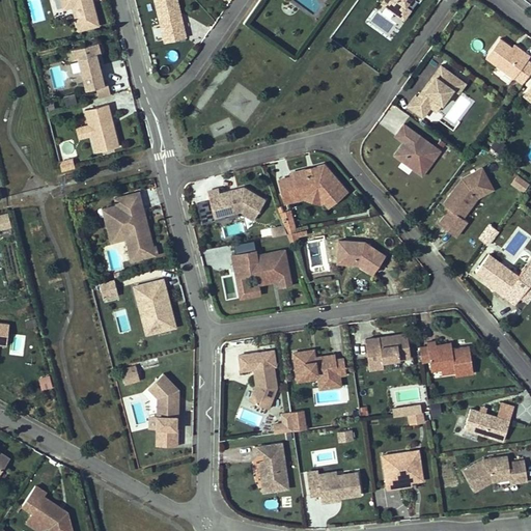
[(38,0),(26,0),(32,22),(45,19),(38,0)]
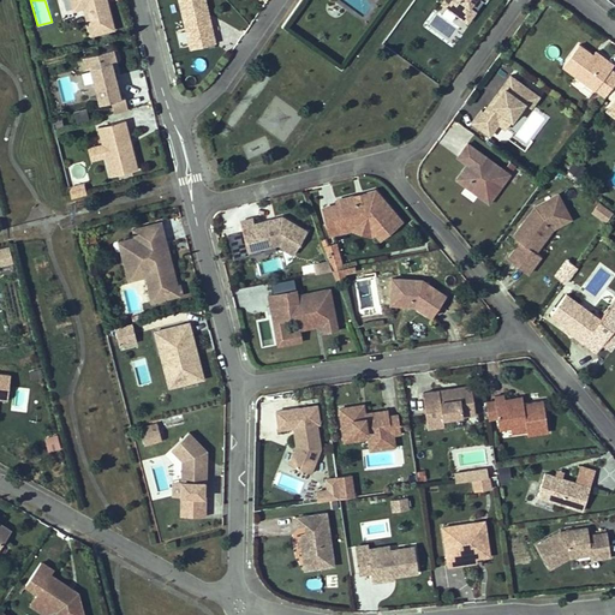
[(114,29),(108,4),(105,5),(102,0),(71,0),(73,10),(84,7),(90,35),(114,29)]
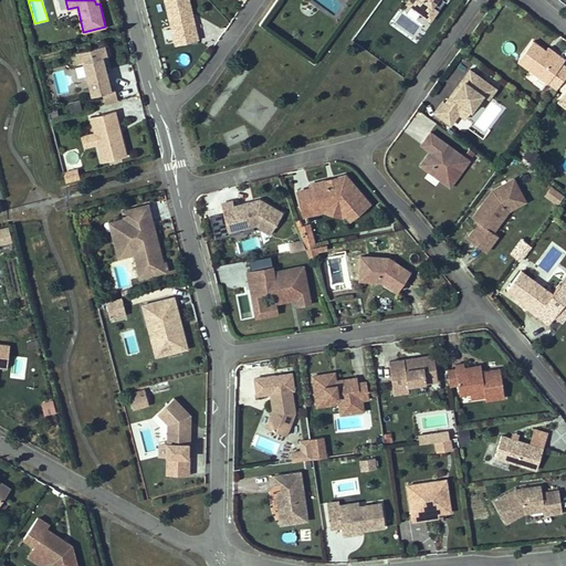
[(191,16),(192,16),(189,0),(165,0),(176,45),(192,41),(198,40),(199,40),(195,21),(192,21),(191,16)]
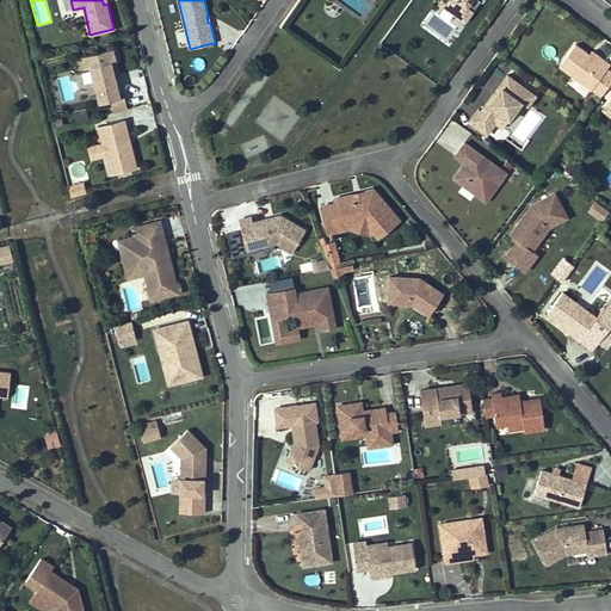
[(436,0),(434,2),(466,23),(480,0),(436,0)]
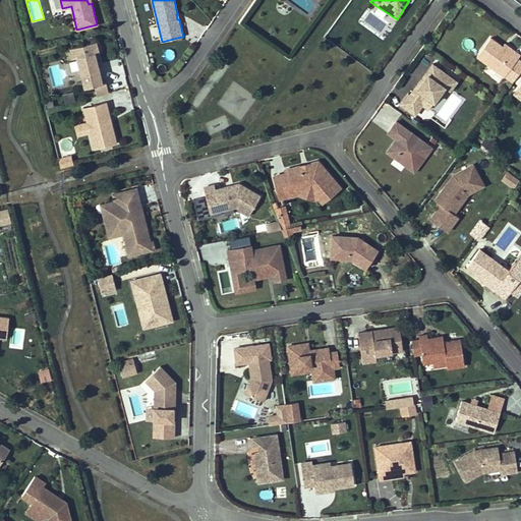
[(520,55),(513,49),(511,52),(503,46),(490,38),(477,56),(504,76),(520,55)]
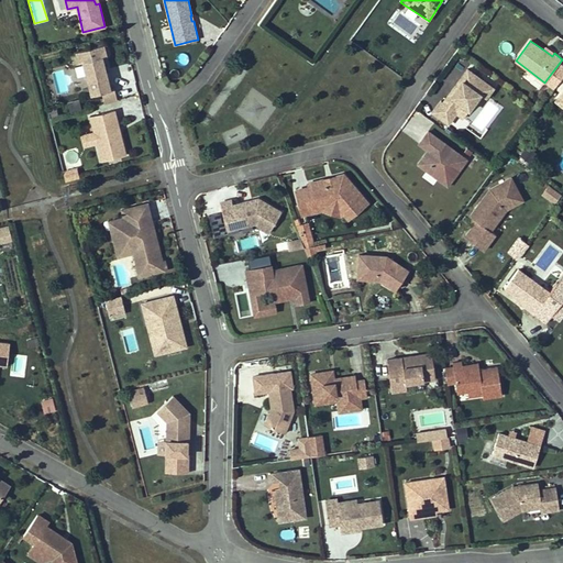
[(91,95),(103,91),(110,90),(110,89),(102,56),(107,55),(103,45),(76,52),(79,63),(84,62),(91,95)]
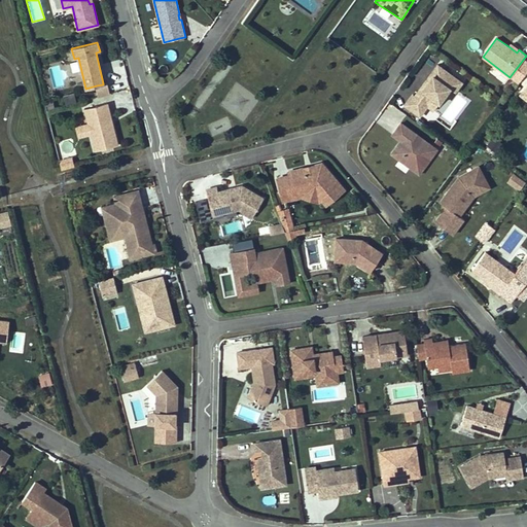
[(508,46),(517,53),(519,49),(511,43),(508,46)]
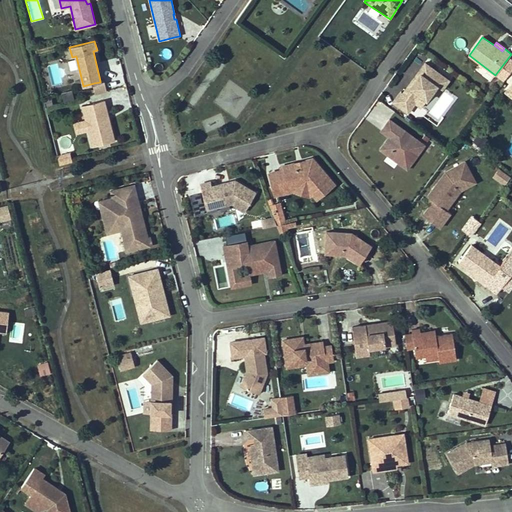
[(68,58),(70,68),(78,67),(75,56),(68,58)]
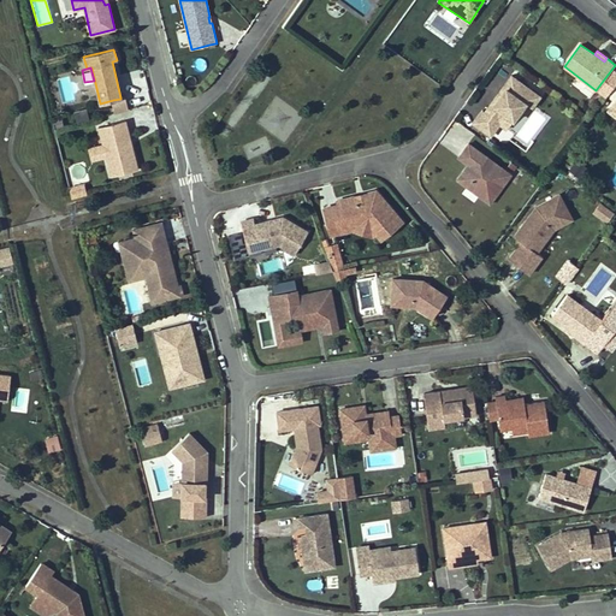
[(490,135),(499,122),(505,114),(513,119),(526,102),(532,107),(540,96),(511,76),(497,95),(499,96),(496,101),(493,100),(485,112),(483,110),(473,123),(490,135)]
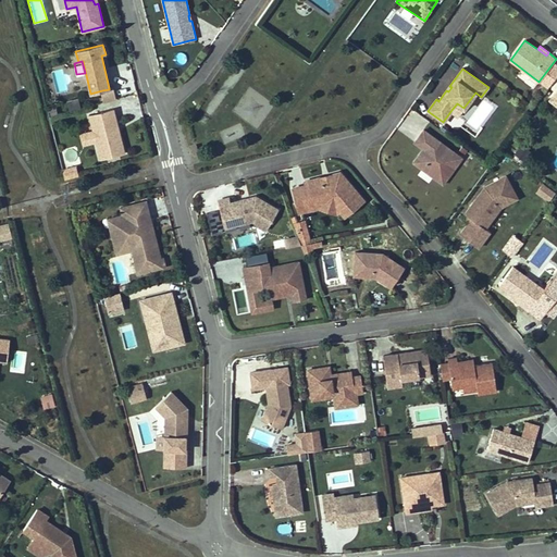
[(79,85),(87,84),(85,73),(77,74),(79,85)]
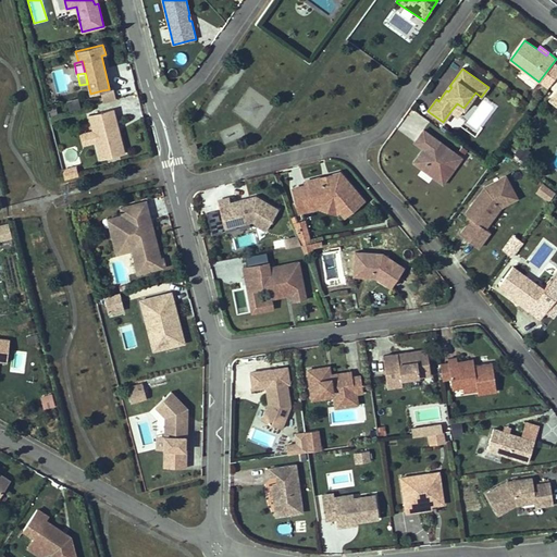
[(102,90),(104,101),(116,99),(113,87),(109,88),(109,89),(102,90)]
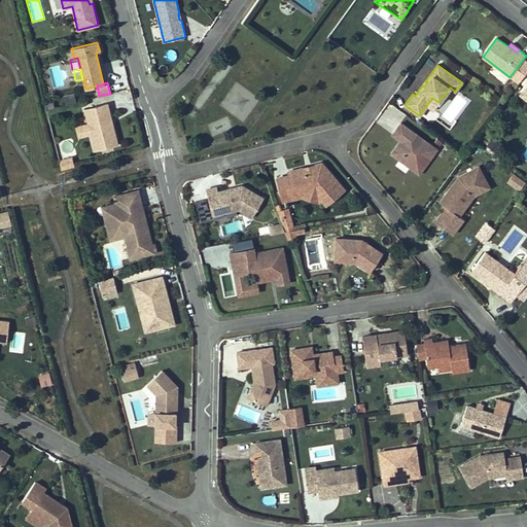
[(74,91),(62,93),(64,103),(76,100),(74,91)]
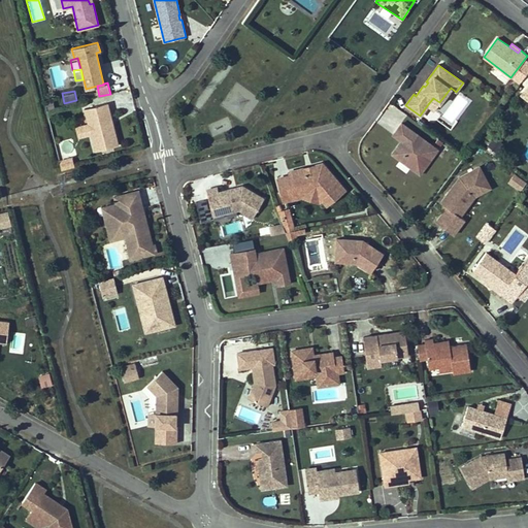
[(439,102),(433,98),(428,104),(434,109),(439,102)]
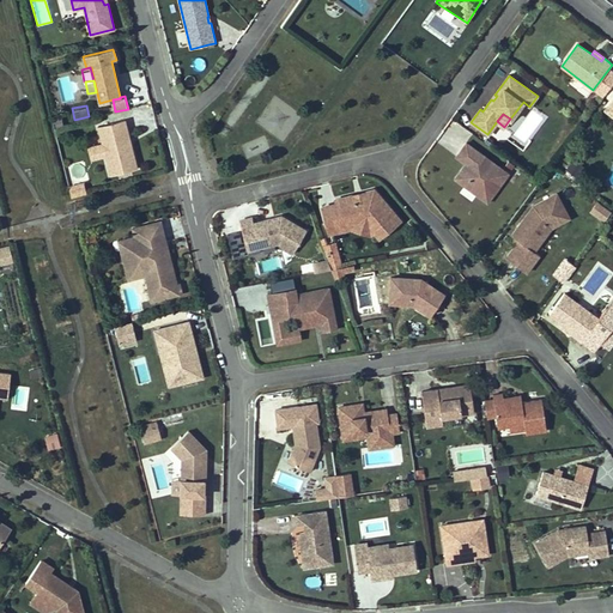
[(125,119),(98,126),(111,175),(138,169),(125,119)]
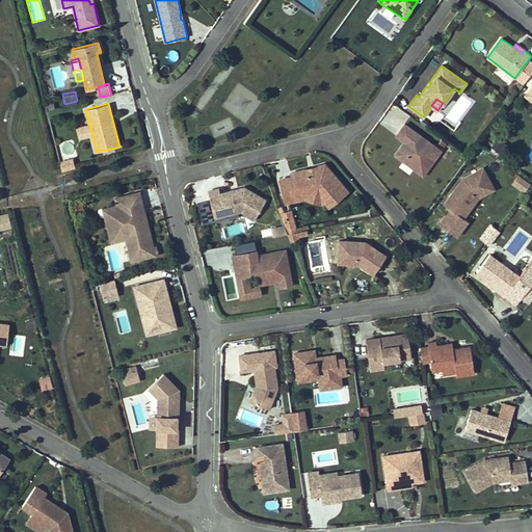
[(228,117),(212,129),(217,135),(233,124),(228,117)]
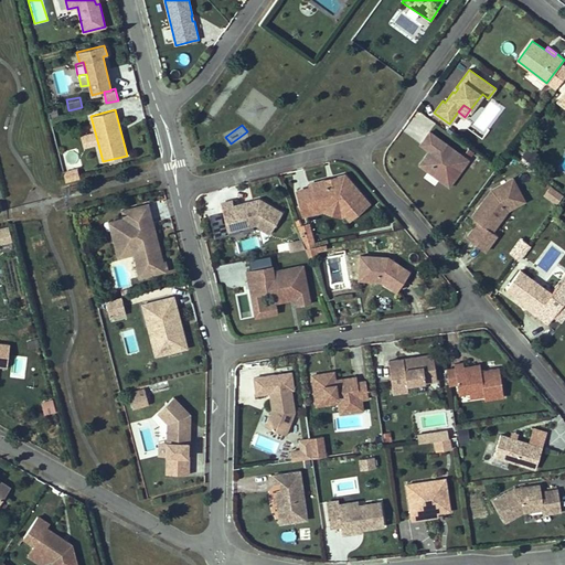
[(429,150),(419,164),(428,171),(439,179),(449,187),(469,159),(429,131),(423,140),(437,150),(434,153),(429,150)]
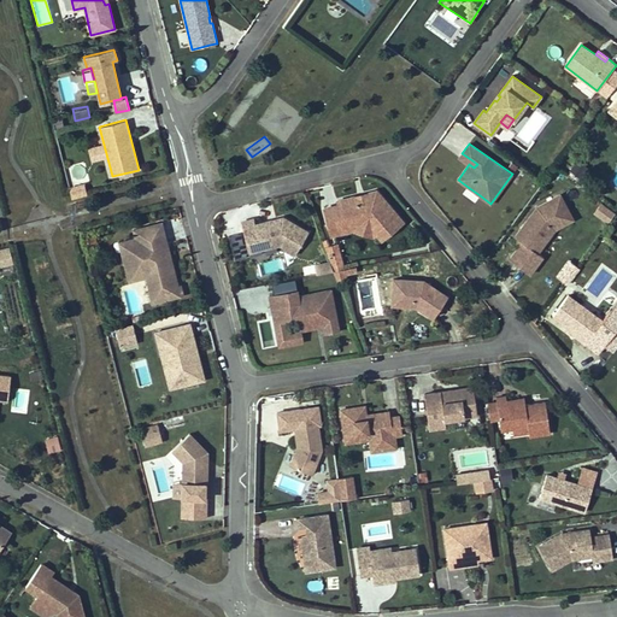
[(474,168),(477,164),(462,153),(459,157),(469,164),(474,168)]
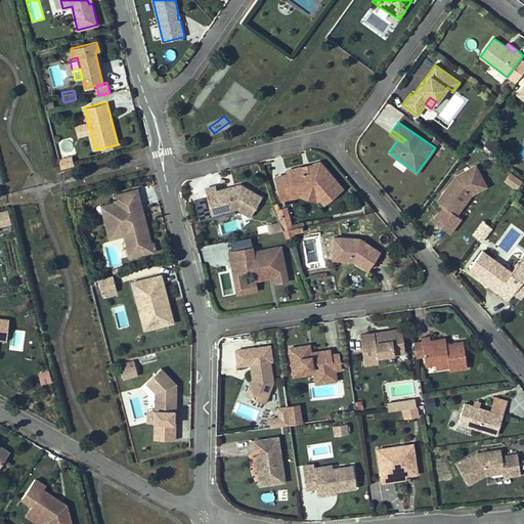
[(490,137),(484,144),(492,150),(498,142),(490,137)]
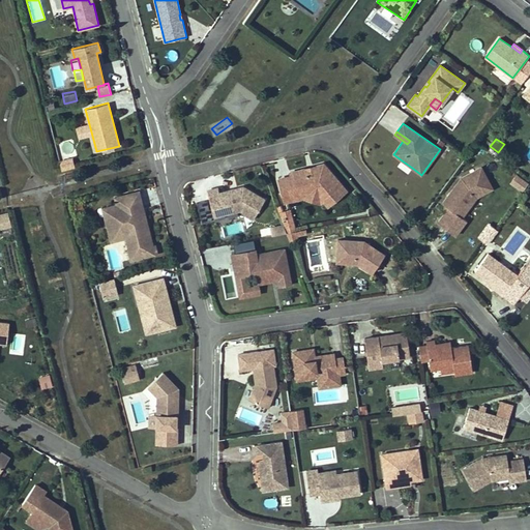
[(345,192),(322,165),(291,173),(292,176),(278,179),(285,204),(303,200),(318,186),(326,199),(323,203),(328,208),(345,192)]
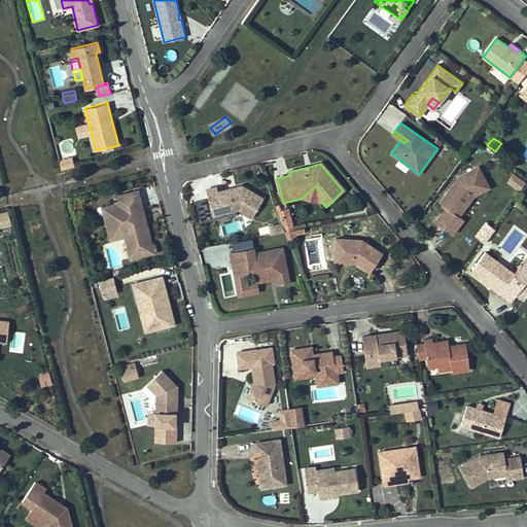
[(469,191),(473,196),(490,187),(479,166),(458,177),(440,202),(442,203),(446,207),(444,210),(435,220),(453,234),(463,219),(459,215),(464,208),(459,205),(469,191)]
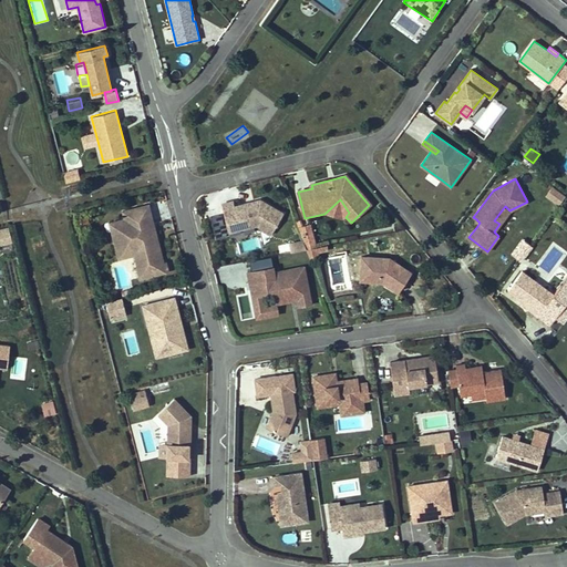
[(552,184),(545,195),(559,204),(566,193),(552,184)]
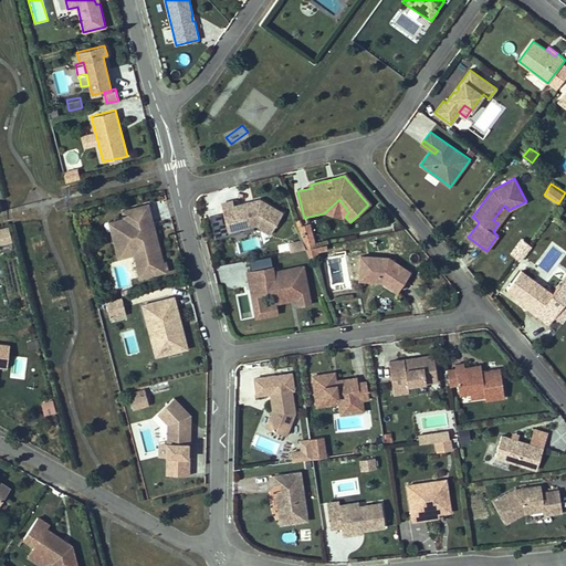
[(238,220),(239,229),(257,224),(262,227),(261,228),(271,233),(283,212),(260,199),(253,201),(253,202),(250,203),(250,201),(234,206),(233,200),(221,203),(226,223),(238,220)]
